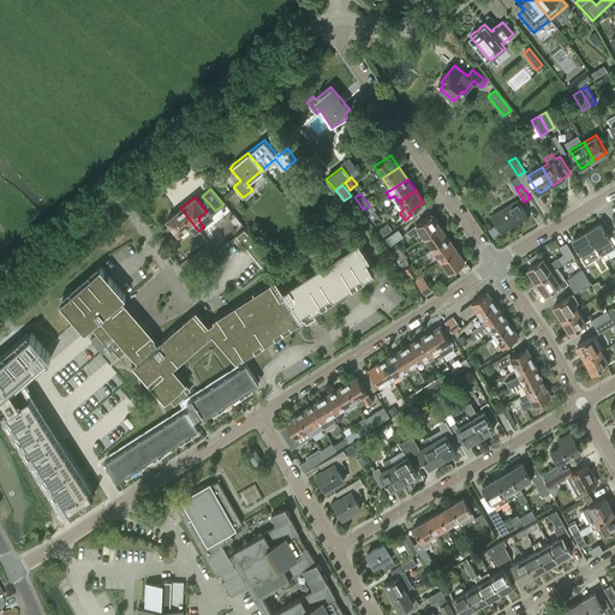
[(518,199),(491,215),(501,232),(527,216),(518,199)]
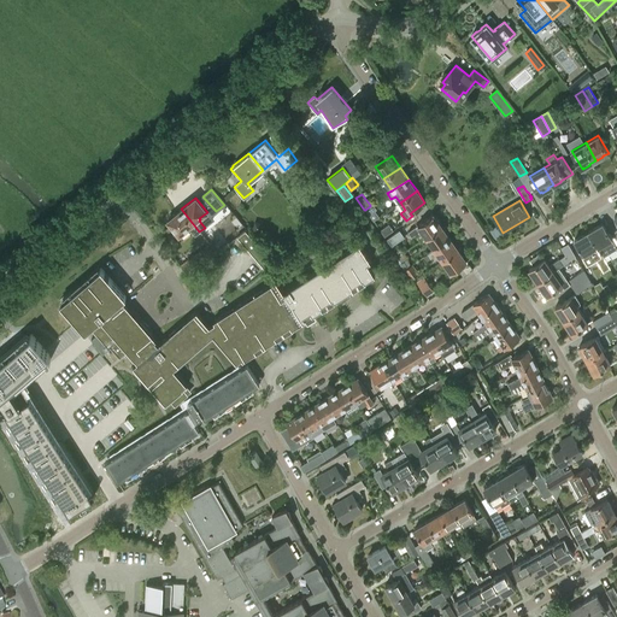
[(370,206),(365,210),(374,221),(380,217),(375,211),(377,210),(372,204),(370,205),(370,206)]
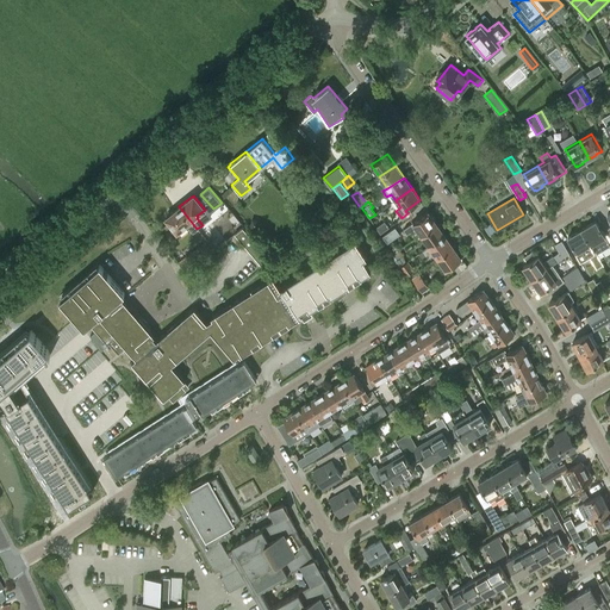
[(197,229),(179,206),(166,218),(176,232),(185,225),(186,226),(187,225),(193,232),(197,229)]
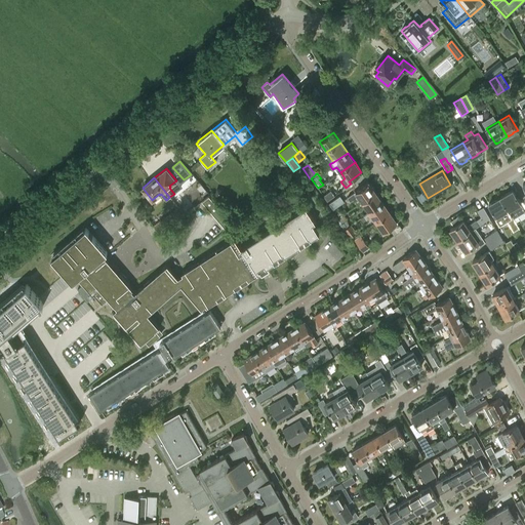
[(362,202),(375,193),(368,183),(357,191),(356,191),(347,197),(351,202),(358,196),(362,202)]
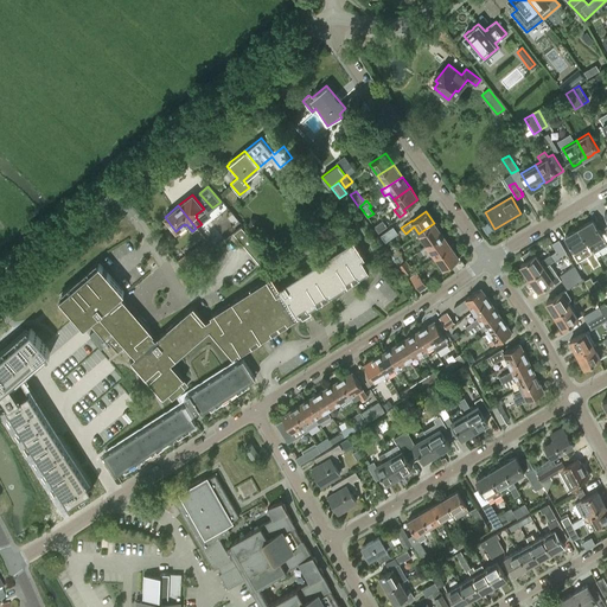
[(593,219),(579,228),(594,253),(606,246),(606,244),(606,243),(605,241),(601,235),(602,235),(593,219)]
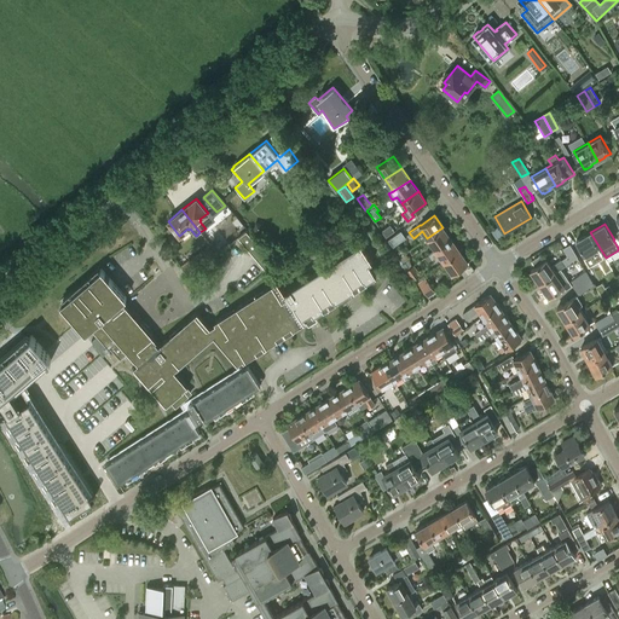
[(391,225),(381,231),(386,237),(395,231),(391,225)]
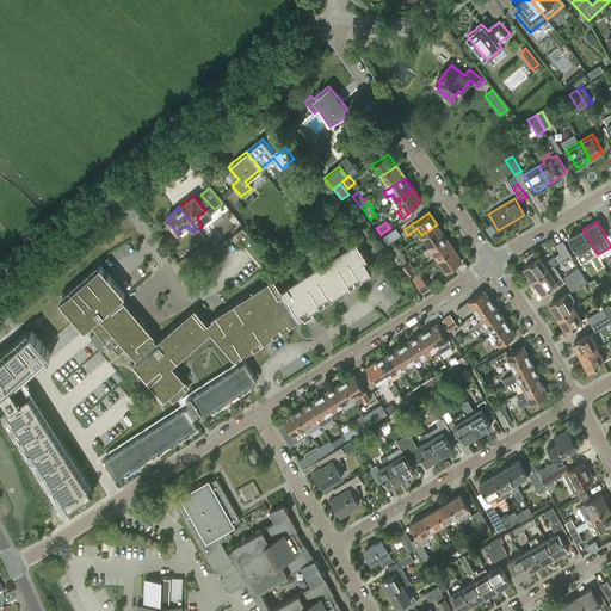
[(437,224),(421,235),(430,246),(424,251),(414,258),(445,236),(437,224)]
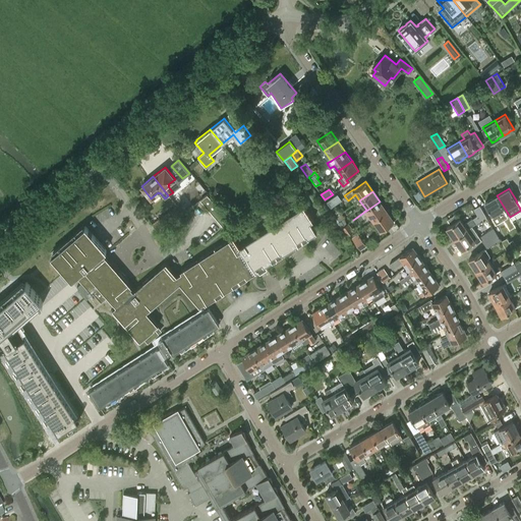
[(337,194),(327,203),(331,208),(342,200),(337,194)]
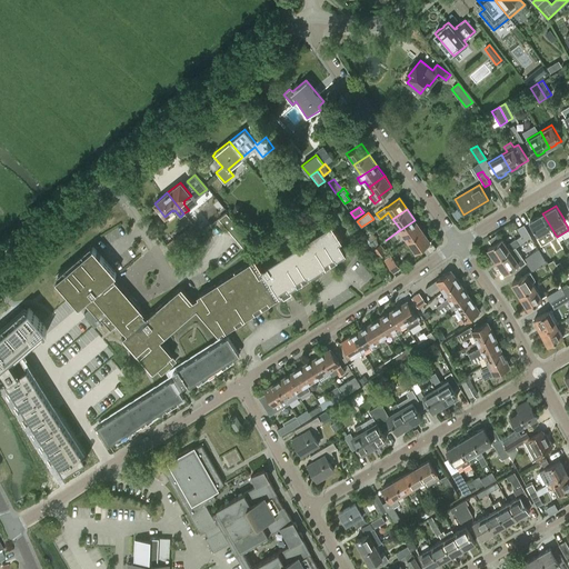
[(542,213),(530,221),(538,236),(542,242),(549,238),(553,245),(559,241),(557,237),(542,213)]
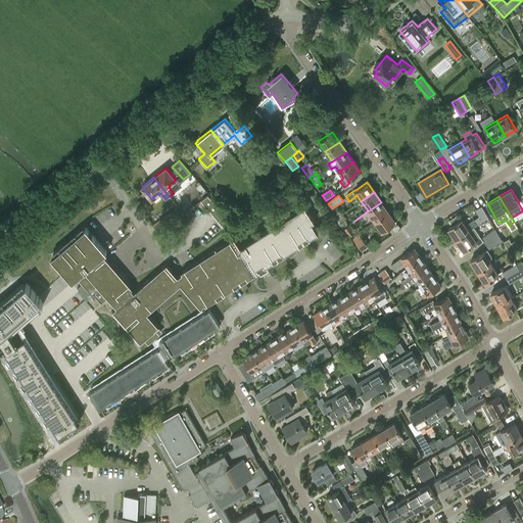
[(388,212),(381,202),(354,221),(357,223),(361,220),(362,222),(371,215),(375,222),(388,212)]
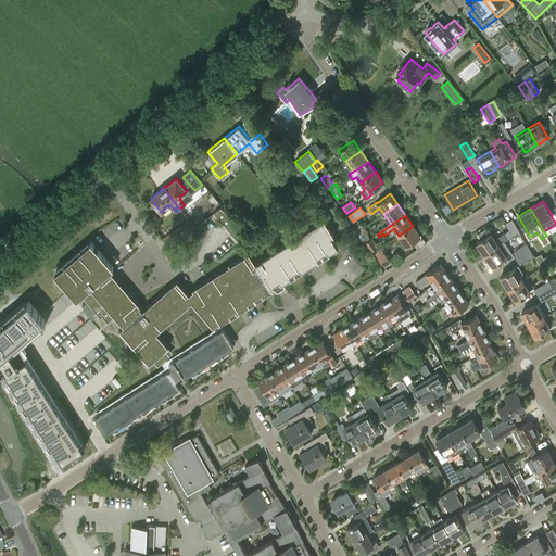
[(85,298),(87,302),(95,311),(109,323),(115,316),(121,323),(122,323),(124,326),(121,329),(150,364),(153,361),(158,366),(169,355),(166,352),(165,350),(164,350),(167,346),(167,348),(168,346),(156,331),(193,302),(214,328),(215,327),(218,324),(219,325),(230,318),(231,319),(239,314),(238,313),(249,306),(250,307),(265,298),(264,297),(275,289),(276,290),(282,286),(282,285),(290,279),(291,280),(303,273),(302,272),(317,262),(318,263),(330,255),(329,253),(338,248),(331,238),(333,236),(324,219),(255,264),(249,253),(238,261),(237,260),(222,269),(223,270),(212,278),(211,277),(203,281),(204,282),(193,290),(194,292),(189,295),(178,281),(167,290),(166,289),(152,301),(153,302),(143,311),(140,307),(141,306),(136,301),(137,300),(118,277),(117,278),(112,273),(111,274),(110,272),(114,267),(92,241),(55,273),(77,299),(81,295),(85,298)]
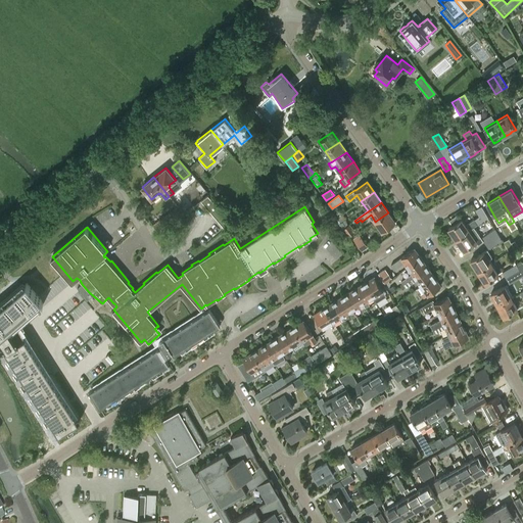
[(177,206),(161,219),(165,224),(181,212),(177,206)]
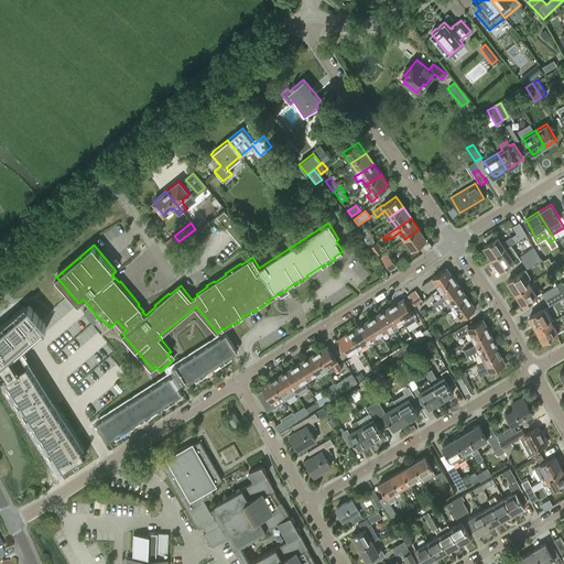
[(511,237),(514,242),(525,235),(527,235),(527,234),(519,223),(512,227),(517,234),(511,237)]
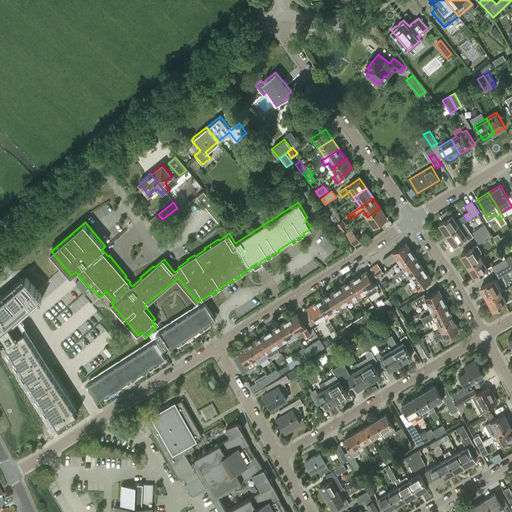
[(380,208),(367,217),(374,226),(387,217),(380,208)]
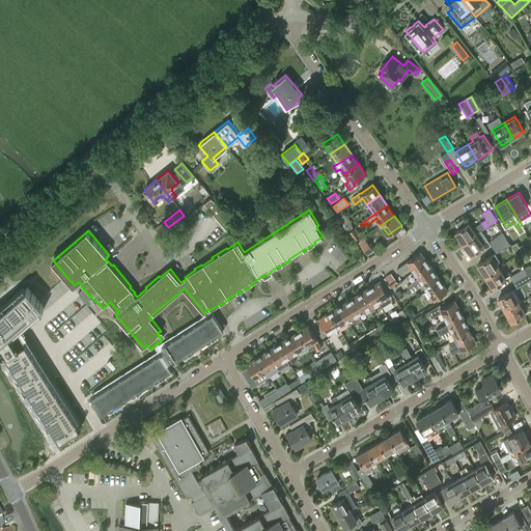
[(468,223),(455,231),(463,243),(481,230),(484,228),(481,223),(481,222),(472,229),(468,223)]
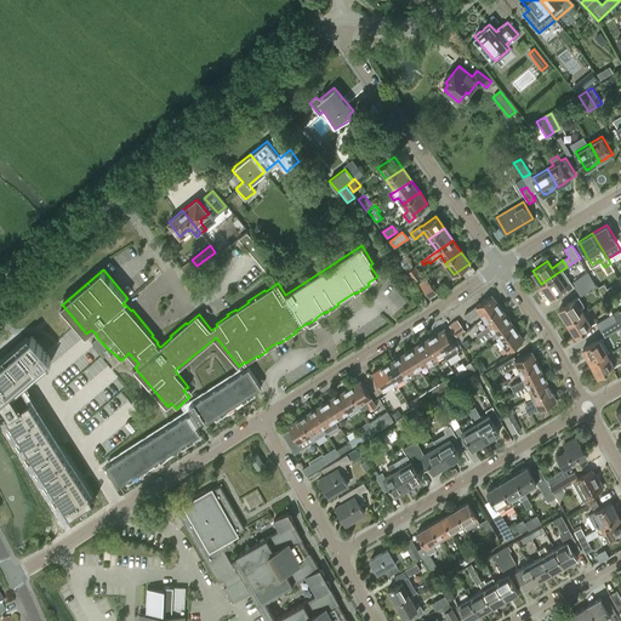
[(408,272),(416,266),(415,266),(414,267),(409,261),(404,265),(408,271),(408,272)]
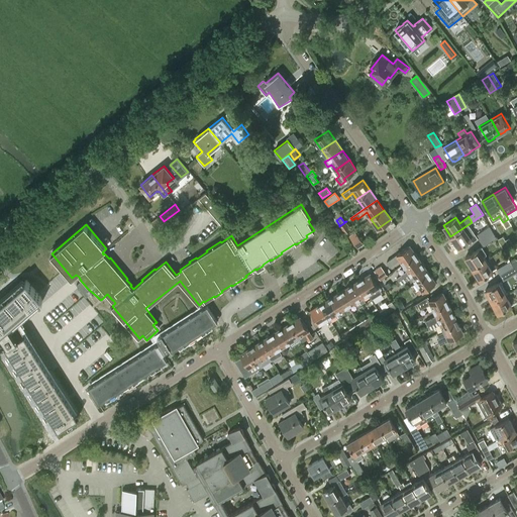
[(351,229),(346,221),(339,226),(344,233),(351,229)]
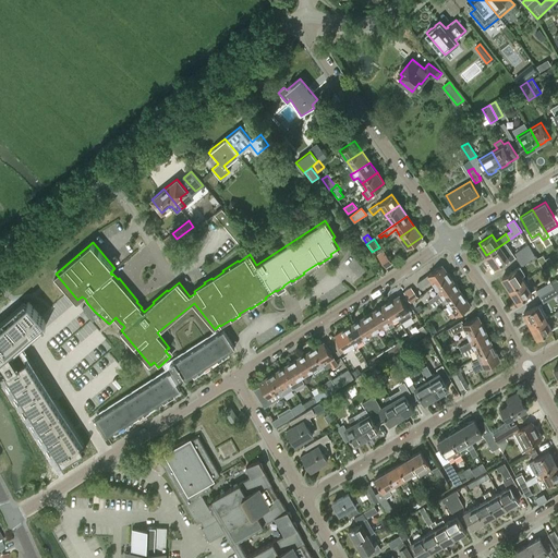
[(506,242),(486,255),(490,261),(488,262),(492,267),(494,266),(495,267),(508,257),(510,261),(516,256),(513,254),(509,247),(506,243),(506,242)]
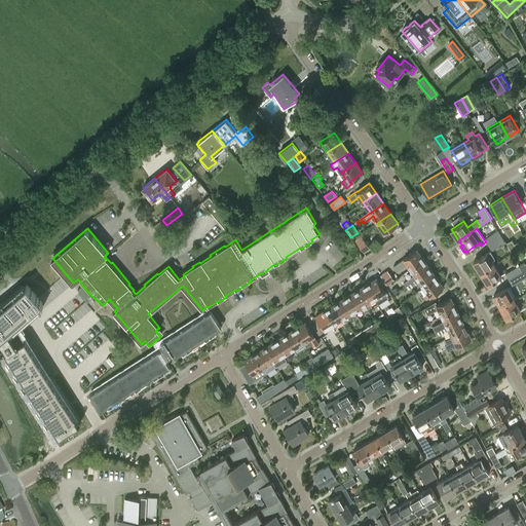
[(484,239),(486,241),(488,245),(501,235),(497,230),(484,239)]
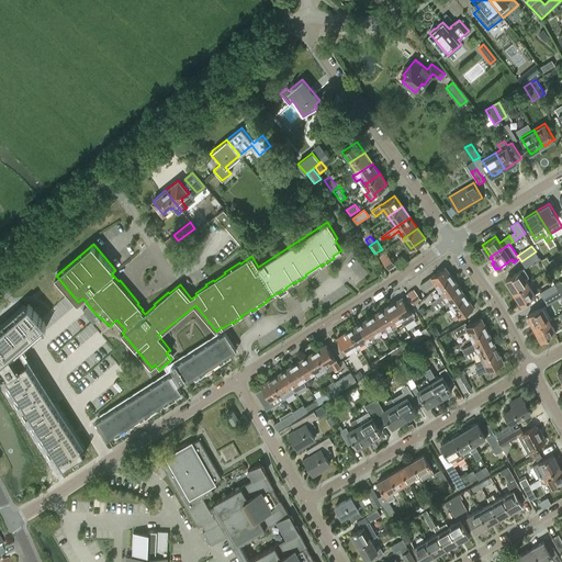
[(525,268),(540,258),(536,251),(521,261),(525,268)]
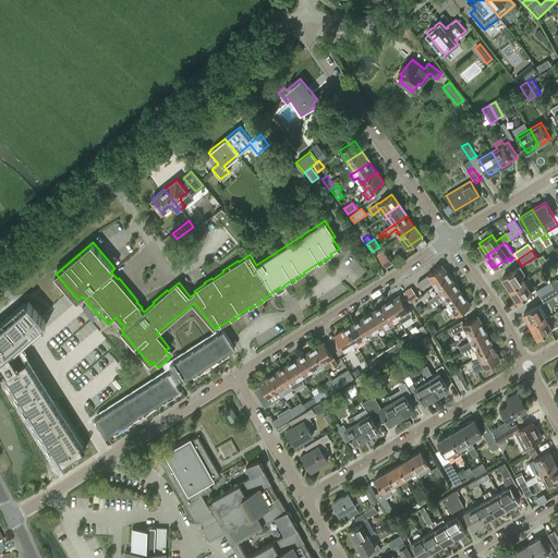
[(384,251),(378,255),(386,266),(391,263),(384,251)]
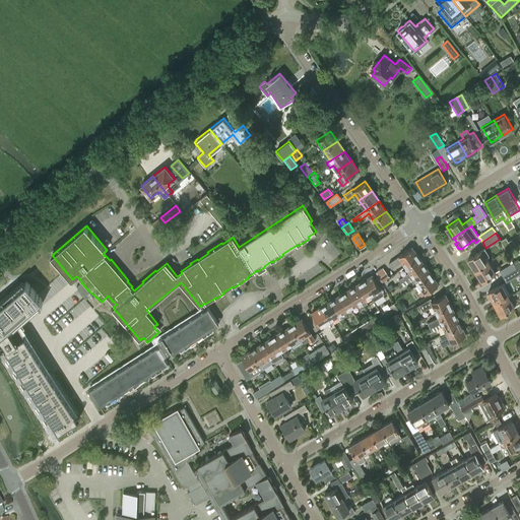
[(506,238),(500,241),(507,253),(513,249),(506,238)]
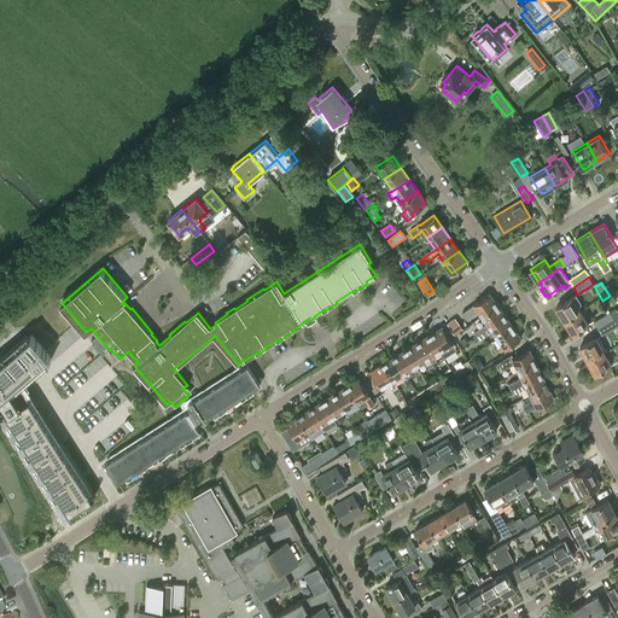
[(483,316),(497,305),(489,293),(462,313),(466,319),(478,310),(483,316)]
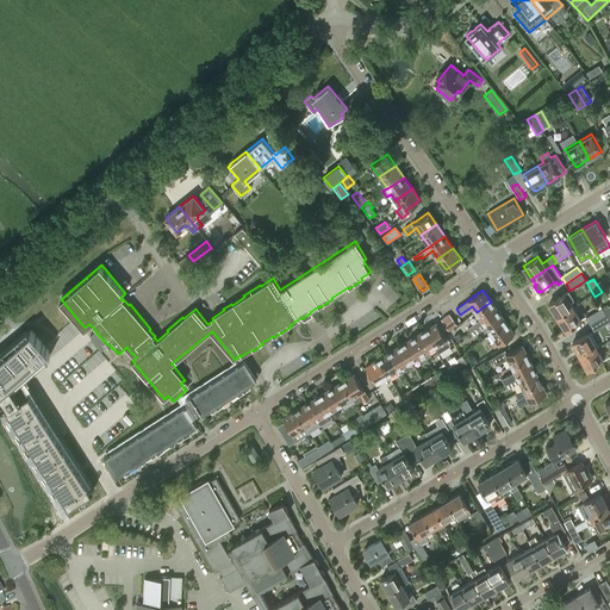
[(558,317),(572,307),(570,303),(573,299),(568,291),(564,293),(564,294),(549,304),(558,317)]
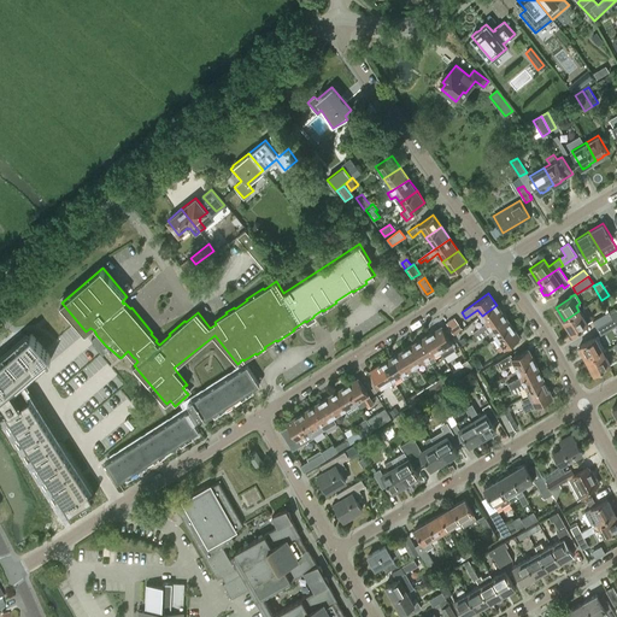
[(497,305),(482,316),(486,322),(472,331),(476,336),(505,316),(497,305)]
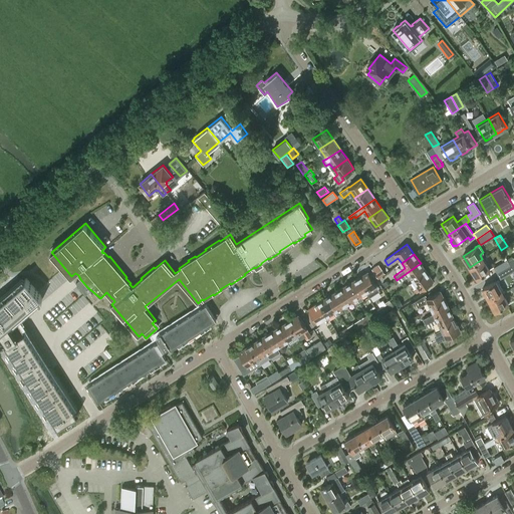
[(482,259),(470,267),(477,278),(489,270),(482,259)]
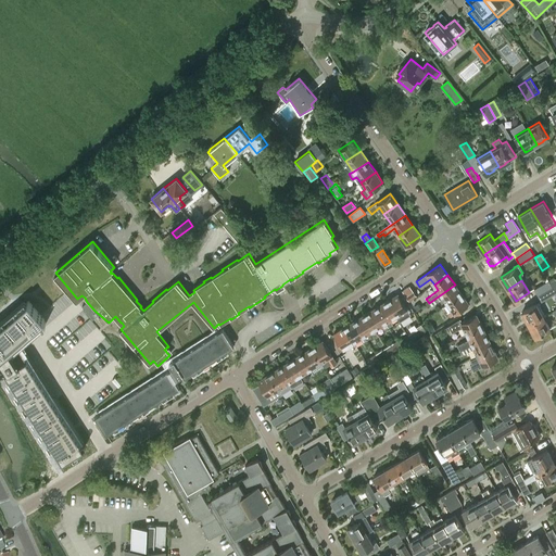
[(533,290),(538,297),(552,287),(548,280),(545,282),(533,290)]
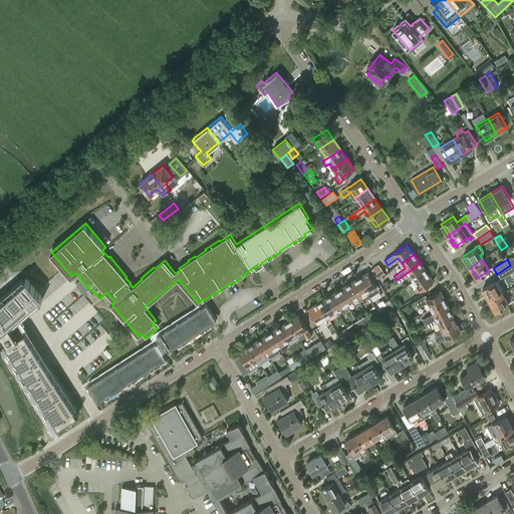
[(421,263),(397,280),(399,283),(410,275),(414,281),(427,272),(421,263)]
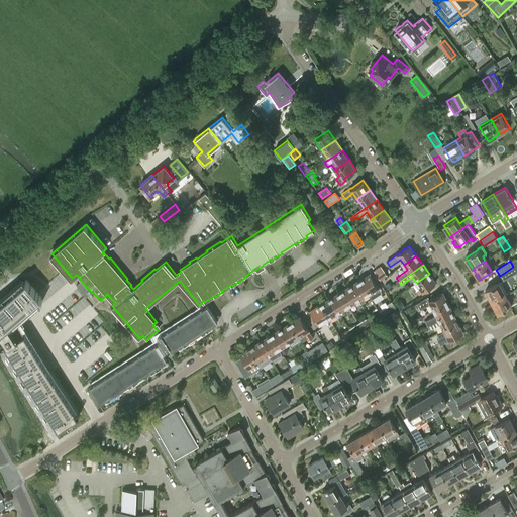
[(381,266),(374,271),(381,281),(388,275),(381,266)]
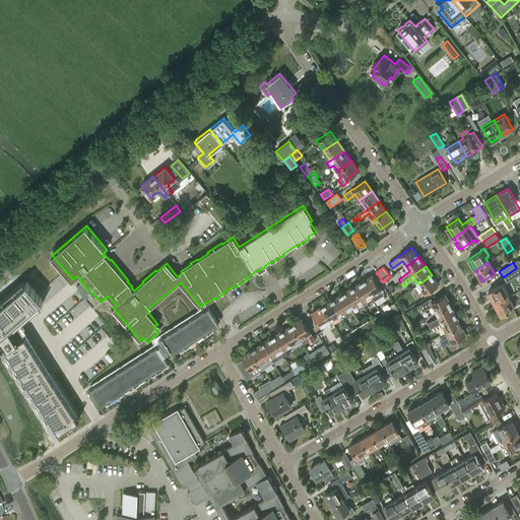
[(503,277),(506,282),(519,274),(516,268),(503,277)]
